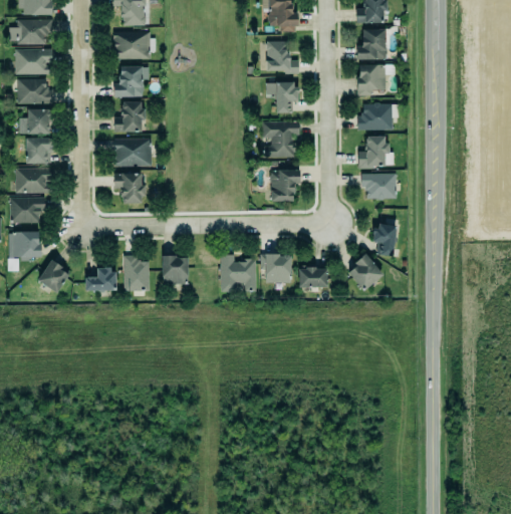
[(21,0),(21,15),(53,15),(52,0),(21,0)]
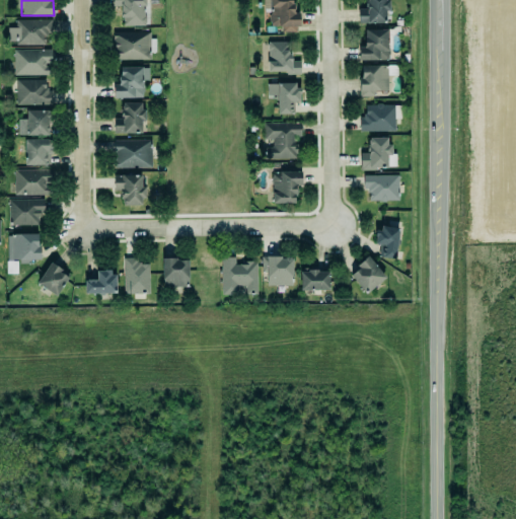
[(114,0),(114,6),(122,5),(122,14),(126,14),(126,24),(145,24),(145,0),(114,0)]
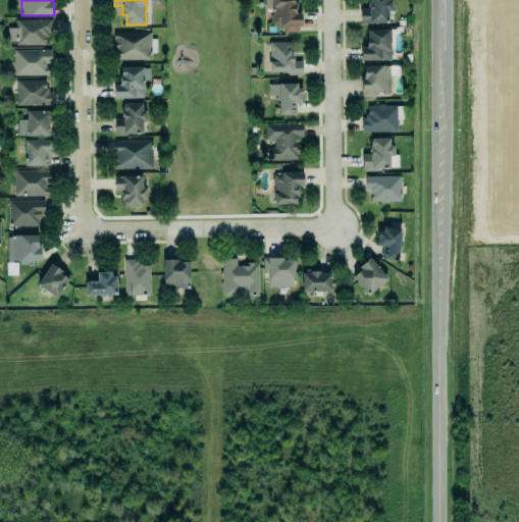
[(273,0),(273,12),(271,14),(271,20),(273,22),(273,27),(284,27),(284,32),(299,32),(299,25),(301,25),(301,18),(297,18),(297,10),(298,9),(298,5),(296,3),(296,0),(273,0)]
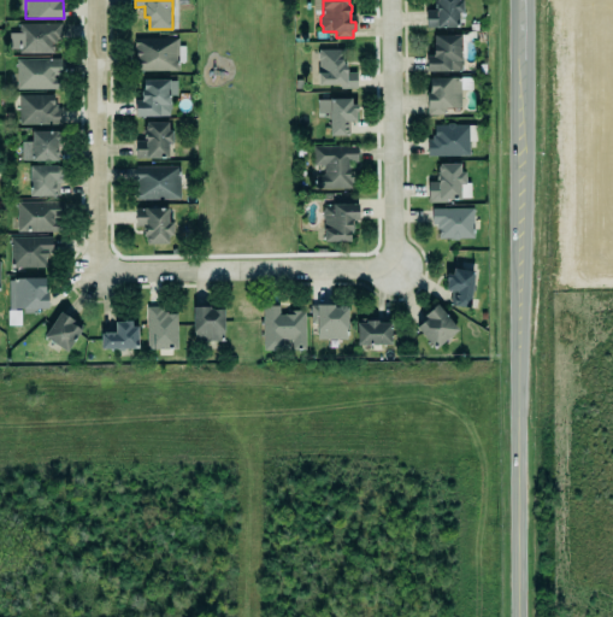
[(463,28),(461,12),(464,12),(463,0),(438,0),(440,11),(429,11),(430,29),(463,28)]
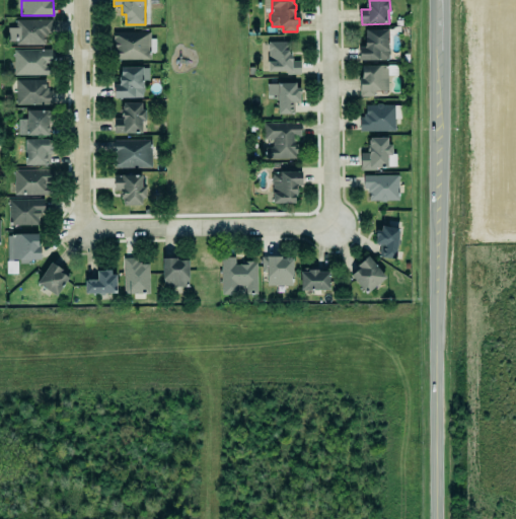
[(17,18),(16,44),(45,44),(45,35),(49,35),(49,33),(53,33),(53,19),(17,18)]
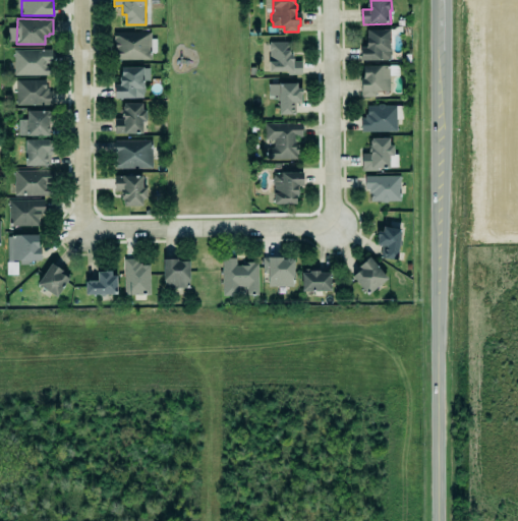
[(361,59),(361,47),(366,47),(366,37),(367,37),(367,30),(390,30),(390,49),(392,49),(392,54),(390,55),(390,59),(361,59)]
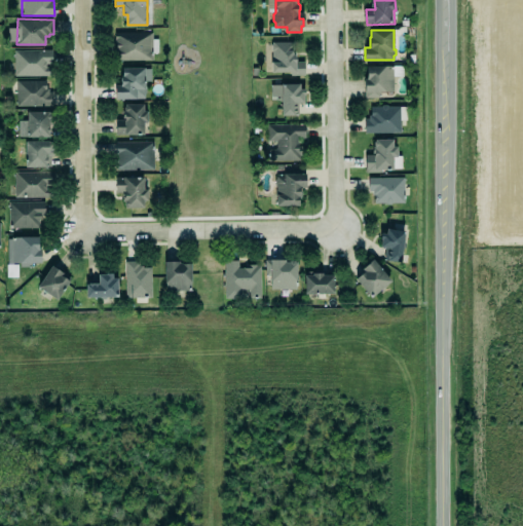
[(115,32),(153,32),(153,39),(159,39),(159,52),(153,52),(153,54),(153,60),(115,60),(115,49),(116,49),(116,40),(115,40),(115,32)]
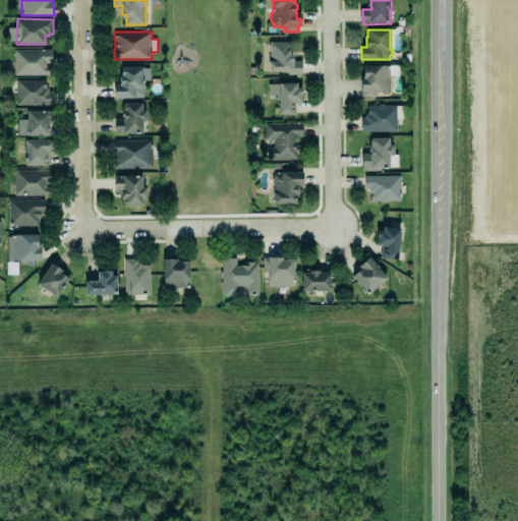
[(271,43),(272,73),(304,73),(304,61),(294,62),(294,42),(271,43)]
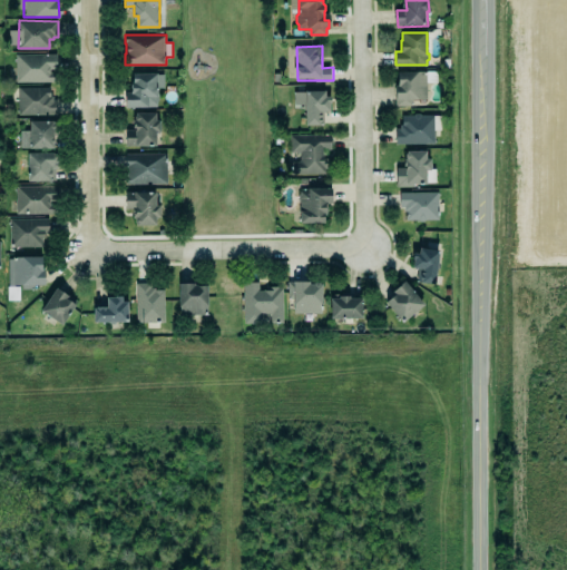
[(59,53),(18,55),(19,82),(59,82),(59,71),(60,71),(59,53)]
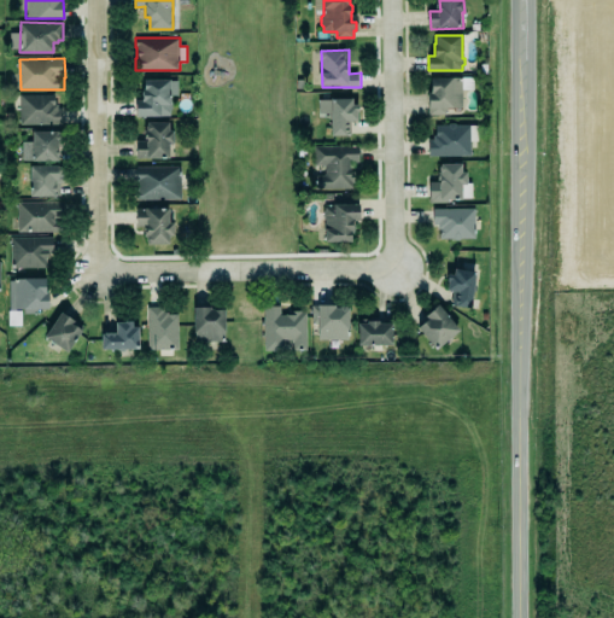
[(431,92),(431,76),(474,76),(474,89),(463,89),(463,108),(448,108),(448,114),(430,114),(430,108),(428,108),(428,92),(431,92)]
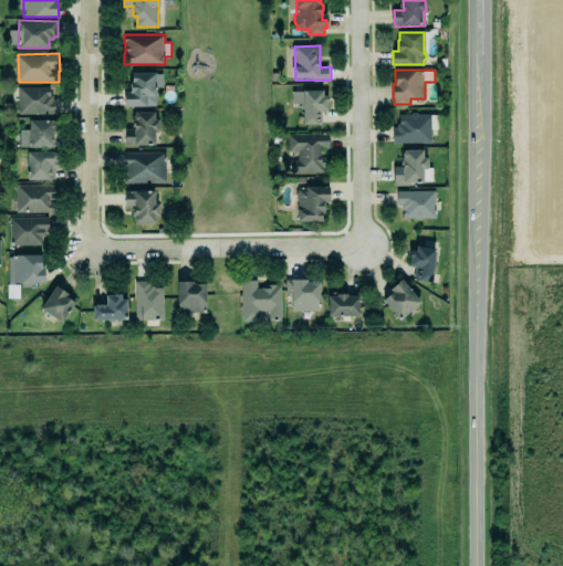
[(124,107),(157,107),(157,102),(159,98),(159,93),(157,92),(157,87),(165,87),(165,72),(131,72),(131,79),(128,83),(129,91),(123,91),(124,107)]
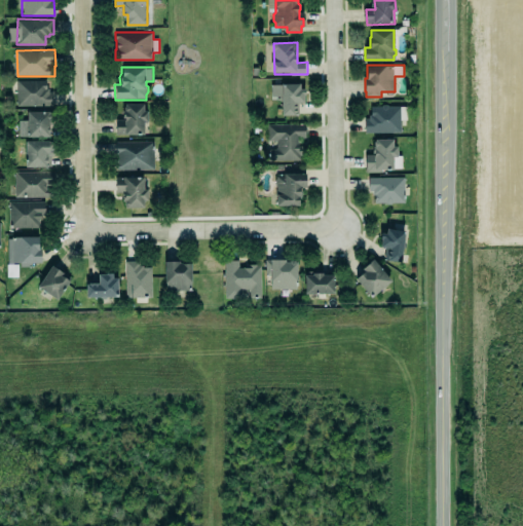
[(54,106),(54,81),(20,81),(21,106),(54,106)]
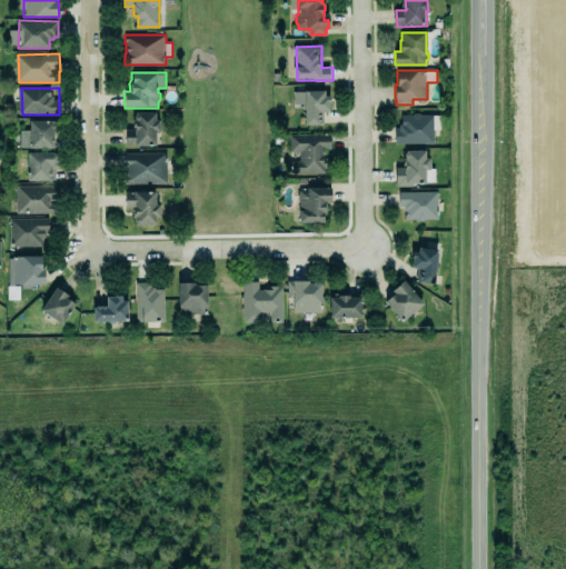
[(304,92),(306,125),(321,123),(321,112),(331,112),(330,97),(325,97),(324,91),(304,92)]
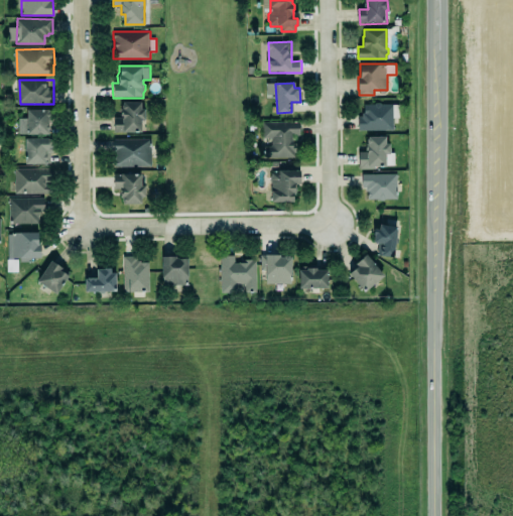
[(116,133),(143,132),(143,120),(146,120),(145,103),(123,103),(124,118),(116,118),(116,133)]
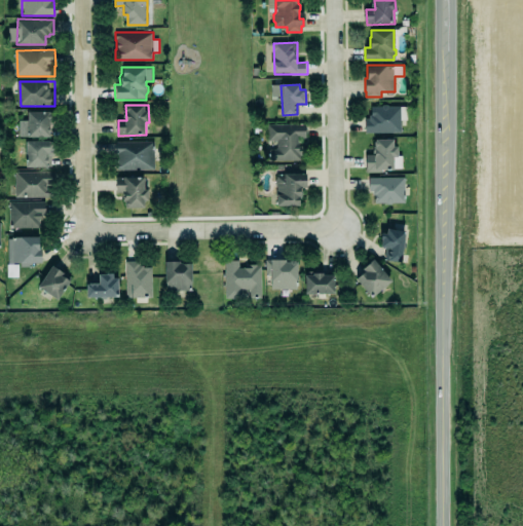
[(401,106),(407,106),(407,119),(401,119),(401,128),(403,128),(403,132),(401,132),(401,133),(385,133),(366,133),(366,118),(369,118),(369,115),(371,115),(371,106),(381,106),(383,105),(387,105),(388,106),(401,106)]
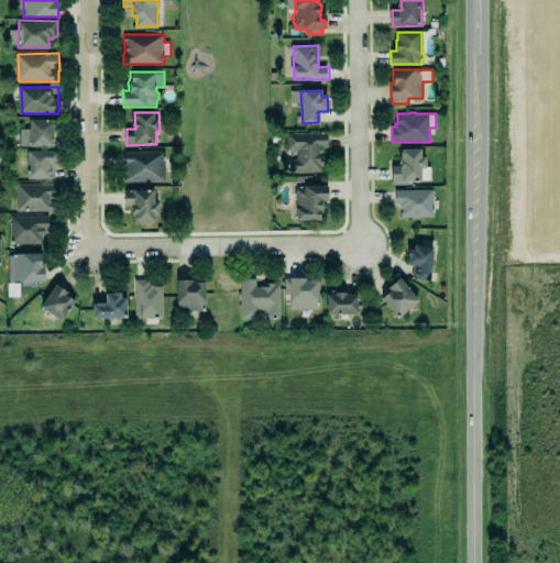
[(56,120),(32,120),(32,130),(24,130),(23,146),(56,147),(56,120)]
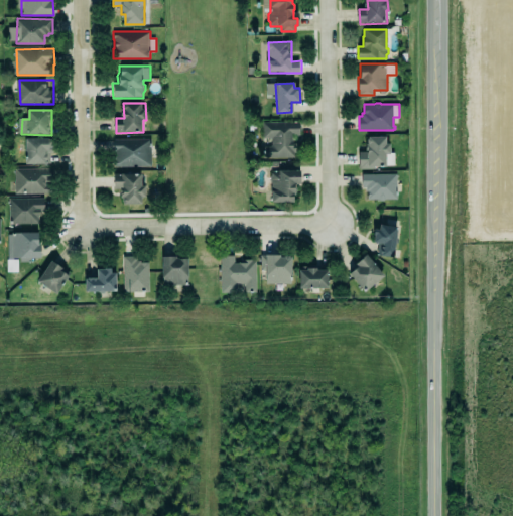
[(302,122),(265,123),(265,139),(273,139),(274,146),(266,146),(266,158),(297,158),(296,136),(302,135),(302,122)]
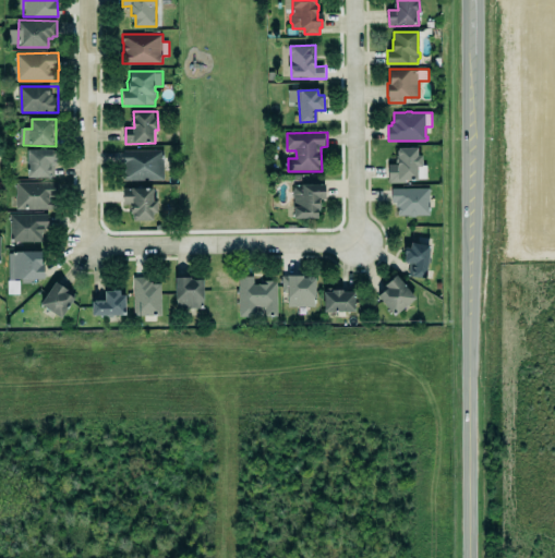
[(122,148),(122,181),(165,181),(165,147),(122,148)]
